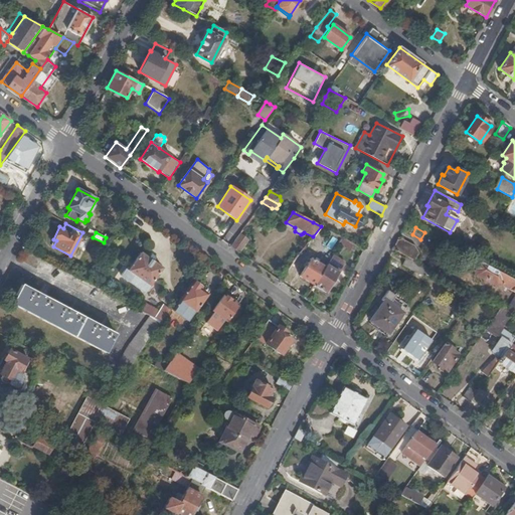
[(230,245),(239,252),(248,239),(239,232),(230,245)]
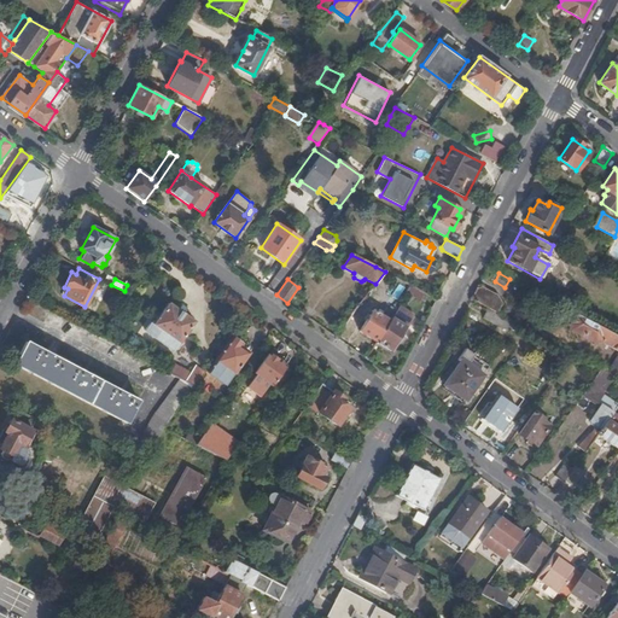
[(130,295),(138,284),(129,280),(127,285),(124,291),(130,295)]
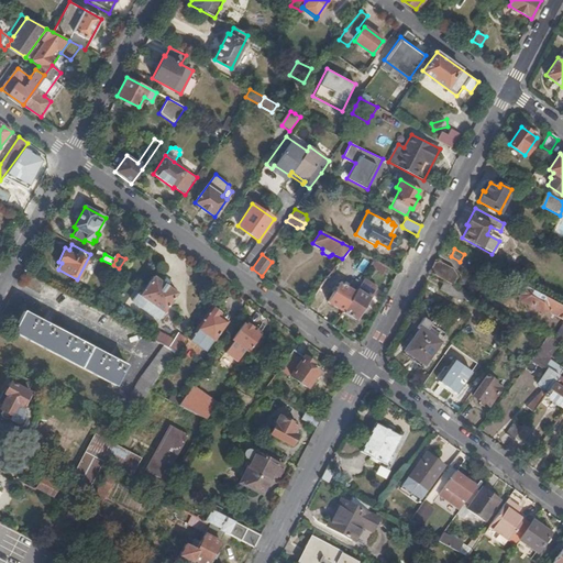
[(383,275),(387,267),(374,260),(370,267),(383,275)]
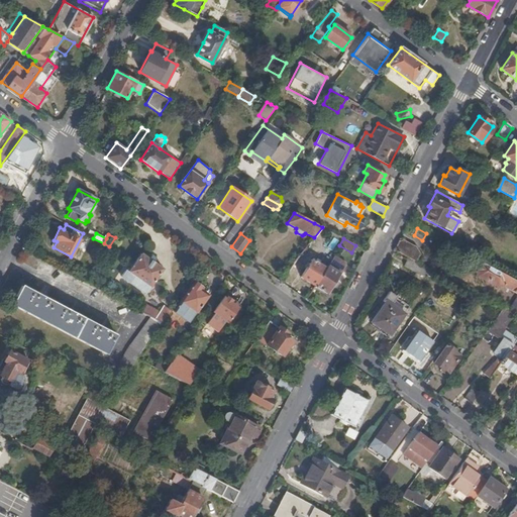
[(400,238),(394,250),(420,265),(425,252),(400,238)]
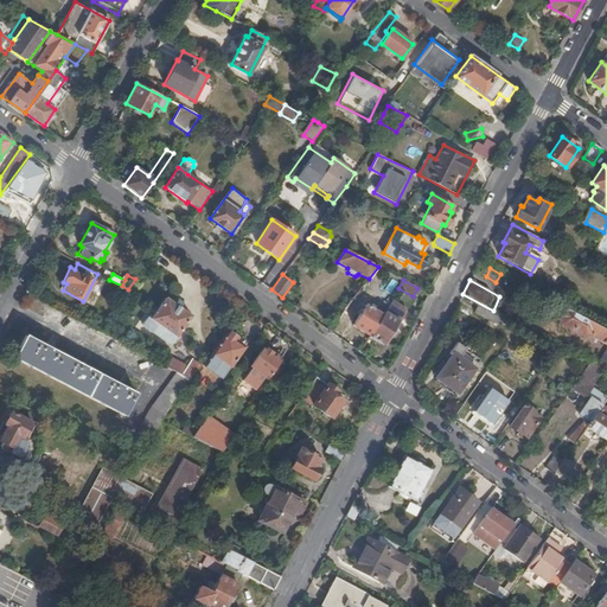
[(190,315),(184,312),(165,298),(151,319),(148,317),(142,325),(164,340),(170,344),(190,315)]
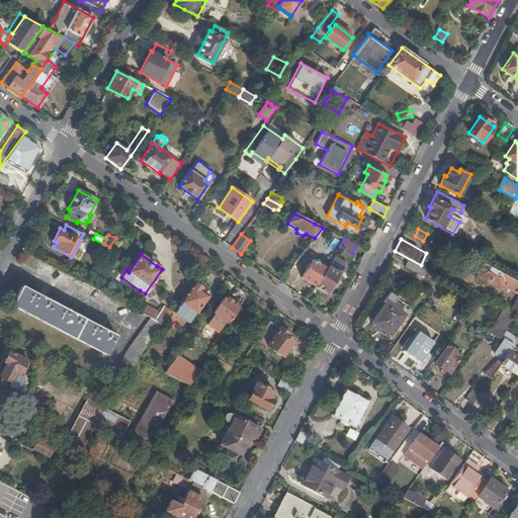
[(327,268),(316,287),(328,294),(346,264),(335,256),(327,268)]
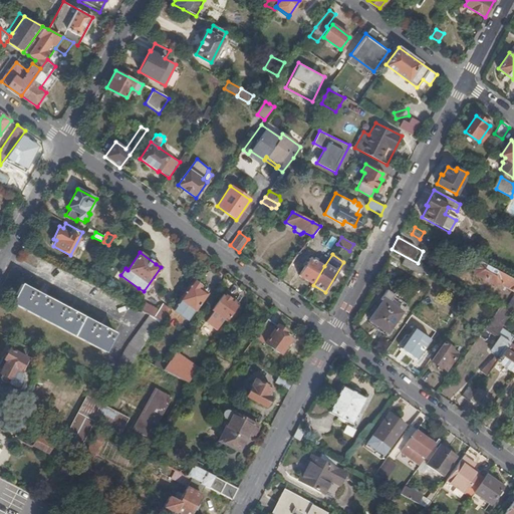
[(298,276),(313,285),(324,266),(310,257),(298,276)]
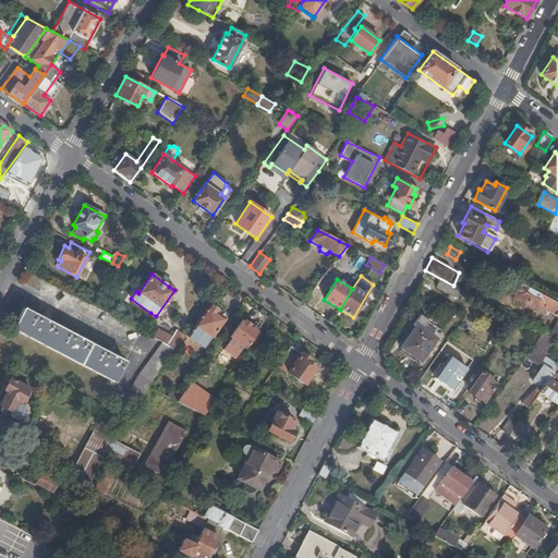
[(440,279),(436,288),(459,301),(460,296),(468,301),(471,295),(440,279)]
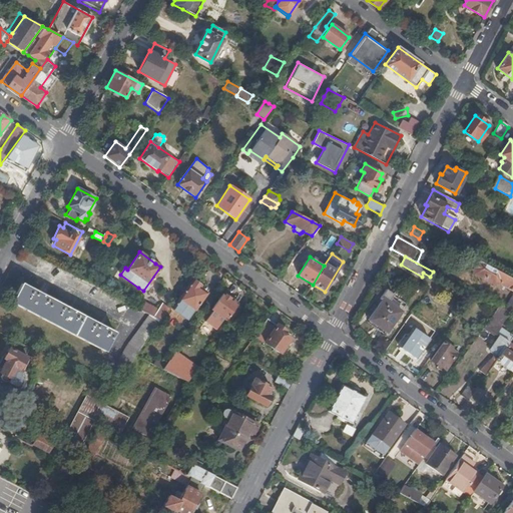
[(512,279),(477,260),(471,270),(473,275),(494,286),(499,285),(512,292),(512,279)]
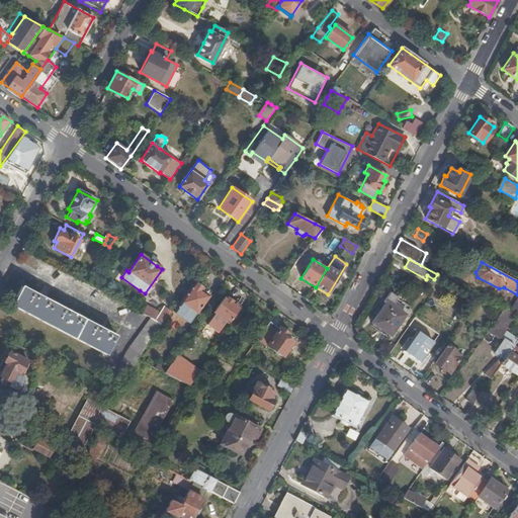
[(210,293),(196,283),(187,296),(184,294),(172,311),(189,323),(196,313),(210,293)]
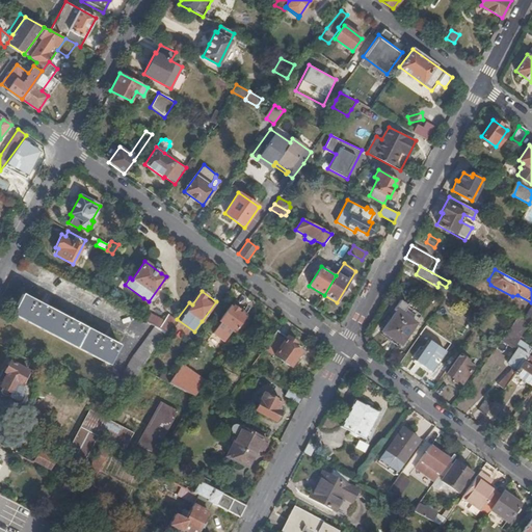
[(58,324),(44,306),(23,294),(12,314),(38,327),(76,347),(58,324)]
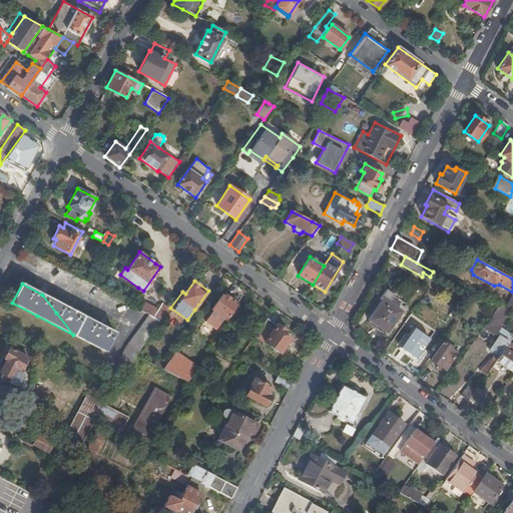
[(406,305),(386,290),(380,297),(383,299),(368,320),(386,333),(406,305)]
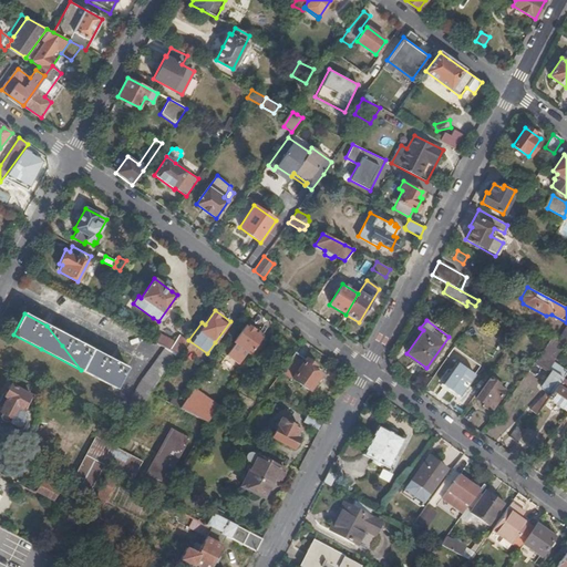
[(249,353),(261,336),(247,325),(235,342),(249,353)]
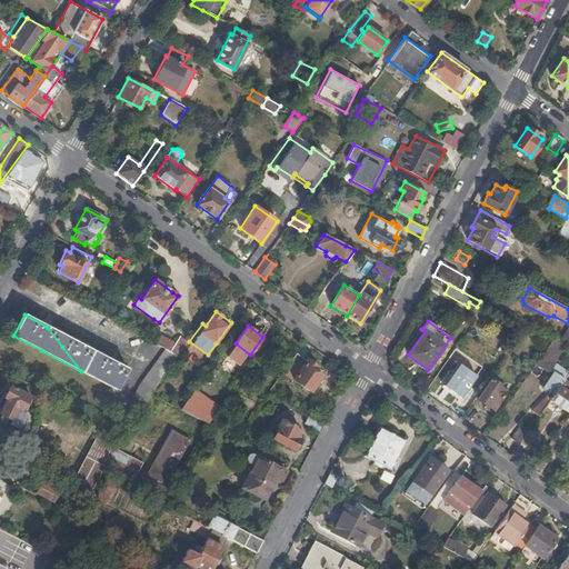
[(62,347),(81,371),(116,390),(127,369),(47,327),(62,347)]
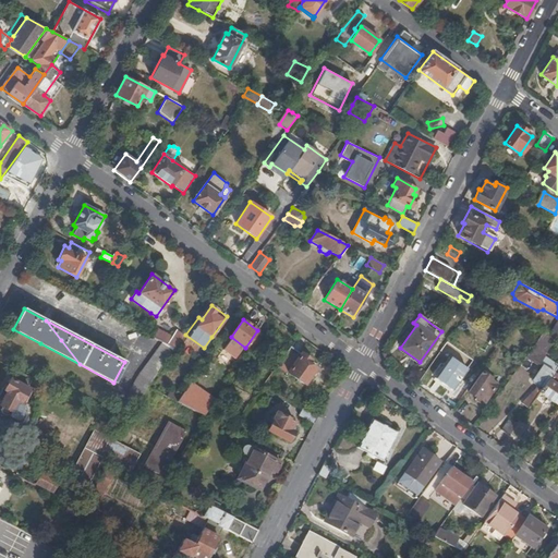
[(150,336),(162,342),(176,350),(185,336),(177,330),(172,337),(155,327),(154,330),(150,336)]
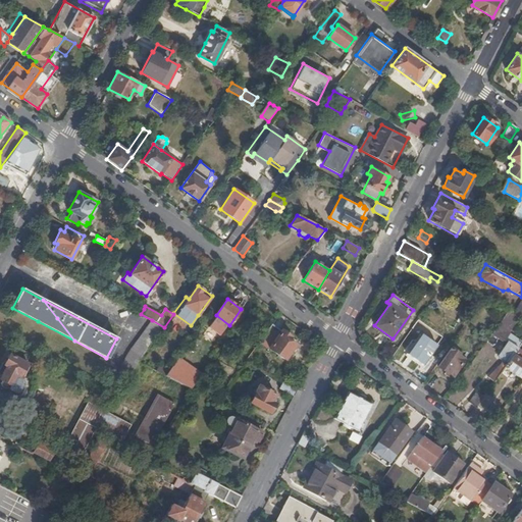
[(507,311),(491,332),(502,340),(517,317),(514,315),(507,311)]
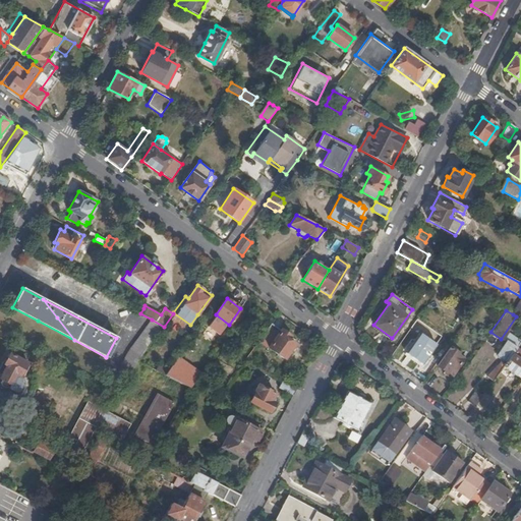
[(119,369),(130,374),(138,360),(148,347),(164,327),(152,320),(128,350),(119,369)]
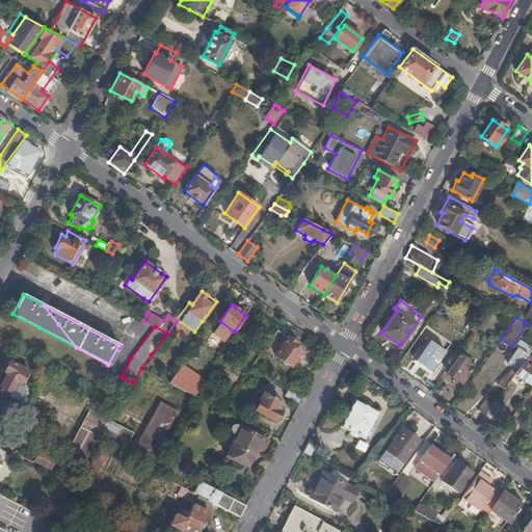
[(285,337),(276,330),(264,348),(290,366),(300,351),(294,346),(296,343),(286,336),(285,337)]
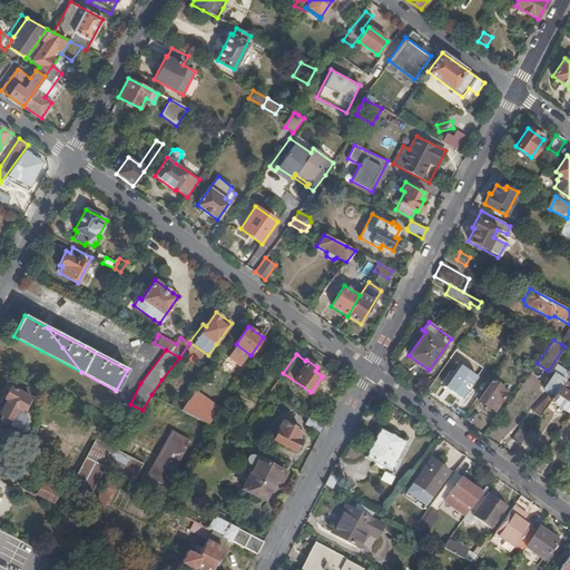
[(445,386),(461,397),(477,376),(461,365),(445,386)]
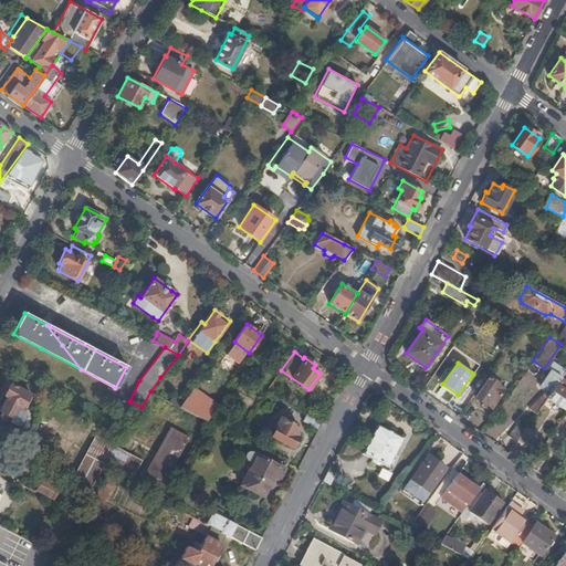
[(536,413),(546,398),(556,385),(565,370),(559,366),(558,367),(556,366),(552,371),(549,370),(538,385),(544,388),(530,409),(536,413)]
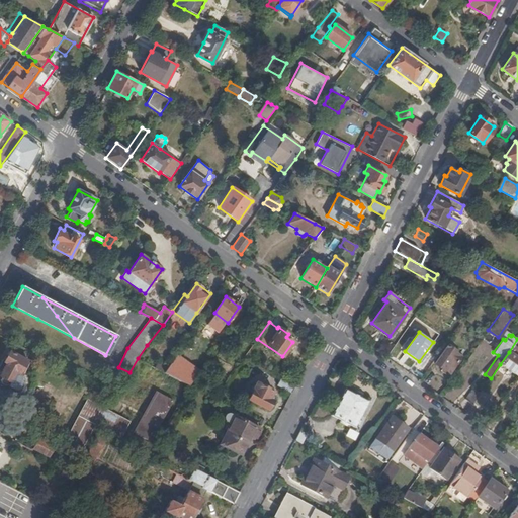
[(30,352),(15,344),(11,353),(9,352),(4,362),(6,363),(0,375),(0,390),(6,394),(8,390),(14,393),(14,394),(15,395),(16,393),(19,392),(25,380),(24,377),(24,376),(23,375),(23,376),(22,376),(27,368),(24,366),(26,362),(27,361),(25,360),(30,352)]
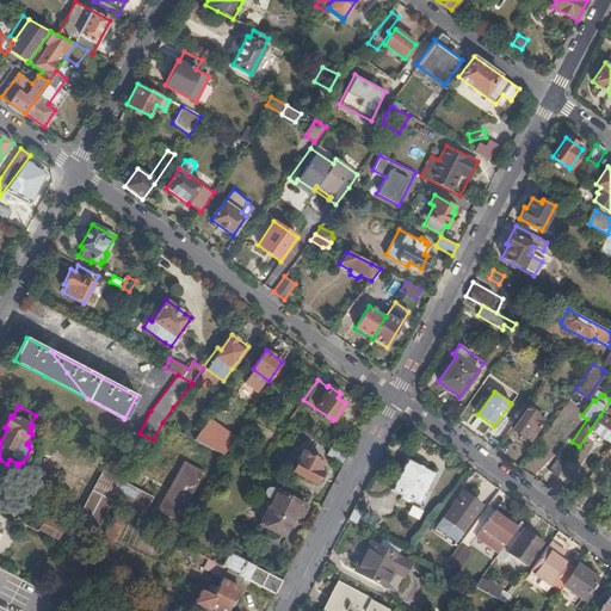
[(173,407),(162,423),(183,434),(184,432),(171,424),(180,412),(173,407)]
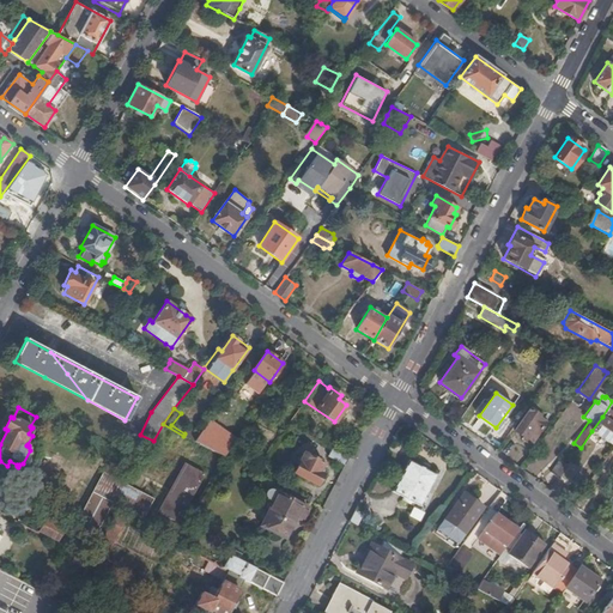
[(525,436),(532,441),(545,422),(539,417),(539,414),(529,408),(514,431),(523,437),(525,436)]
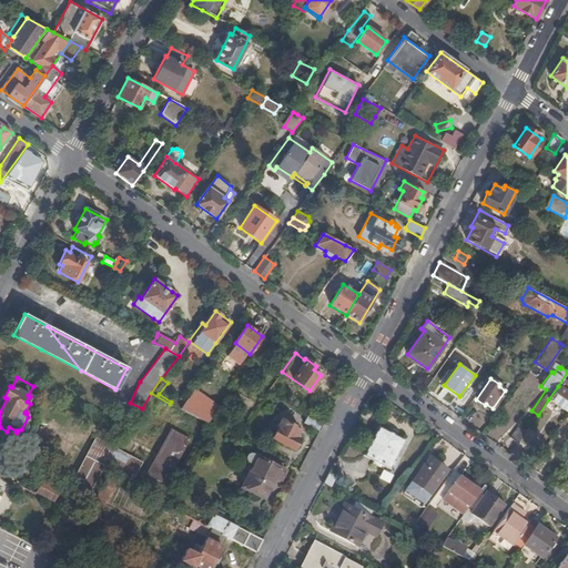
[(548,399),(567,413),(567,393),(558,386),(548,399)]
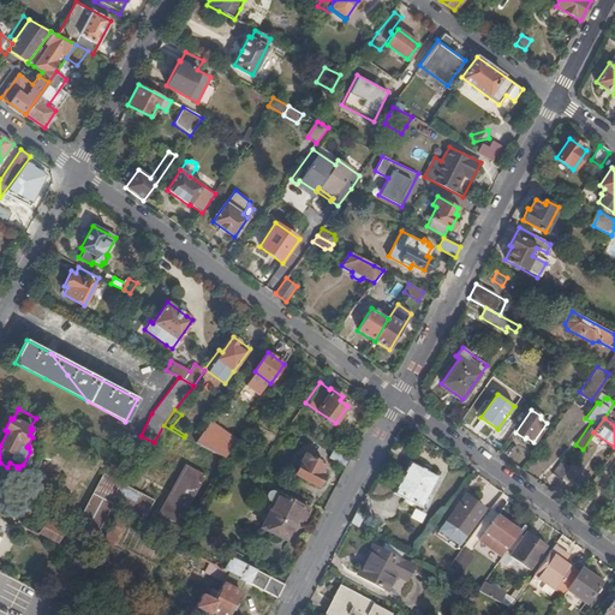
[(195,443),(224,459),(237,441),(210,422),(195,443)]
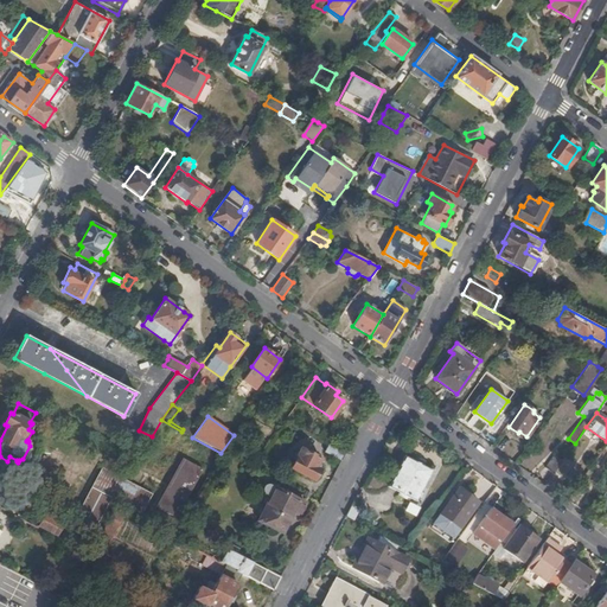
[(325,453),(340,460),(345,452),(330,443),(325,453)]
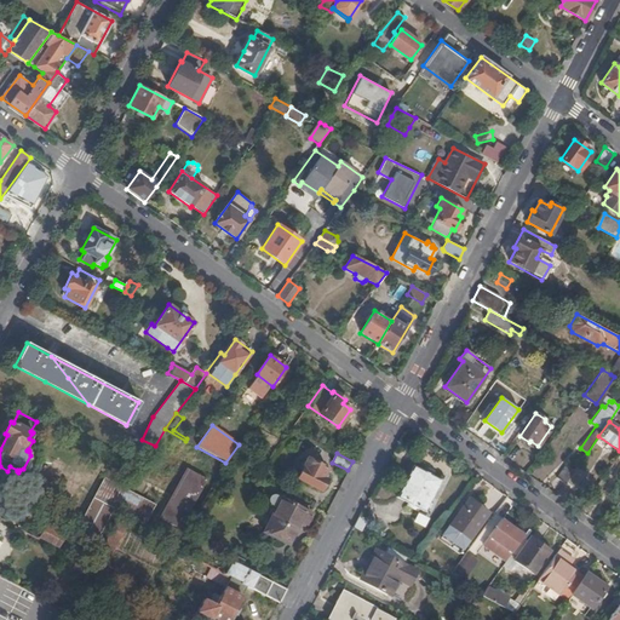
[(297,477),(320,492),(326,481),(321,478),(326,469),(308,458),(297,477)]
